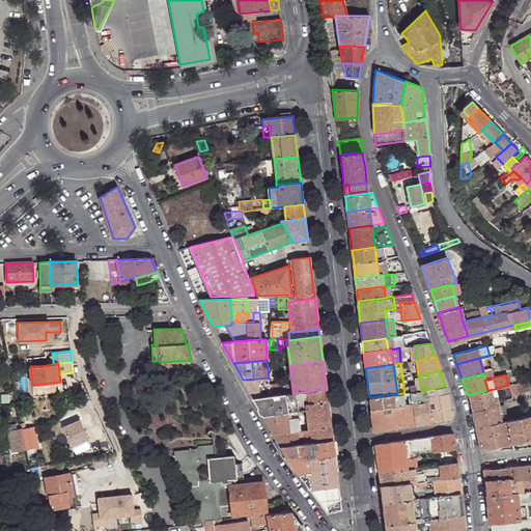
[(414,387),(415,392),(421,391),(419,376),(416,375),(416,383),(416,384),(411,384),(411,387),(414,387)]
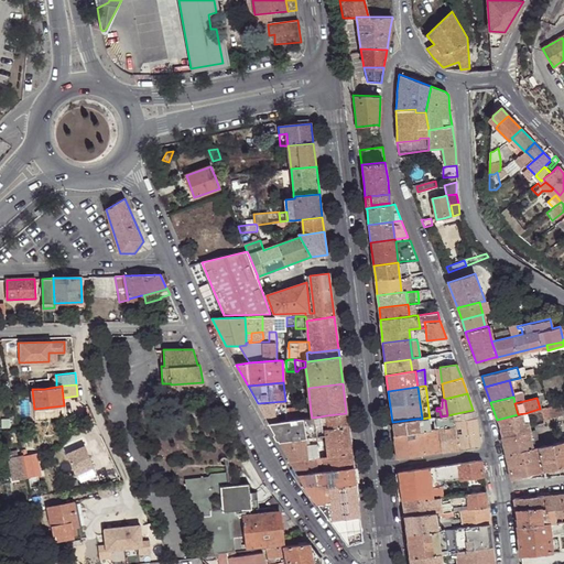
[(549,399),(538,401),(540,409),(550,407),(549,399)]
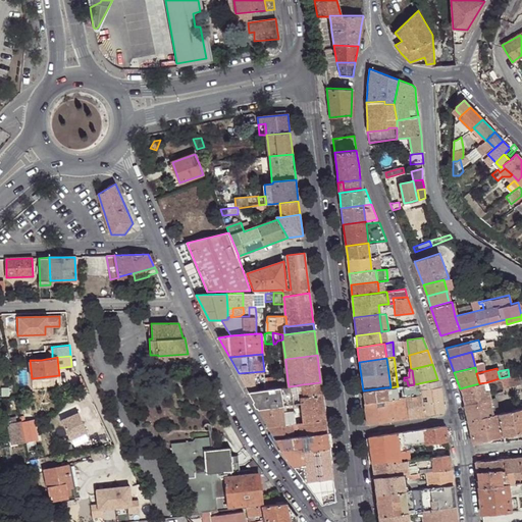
[(265,389),(264,378),(264,371),(239,373),(249,392),(265,389)]
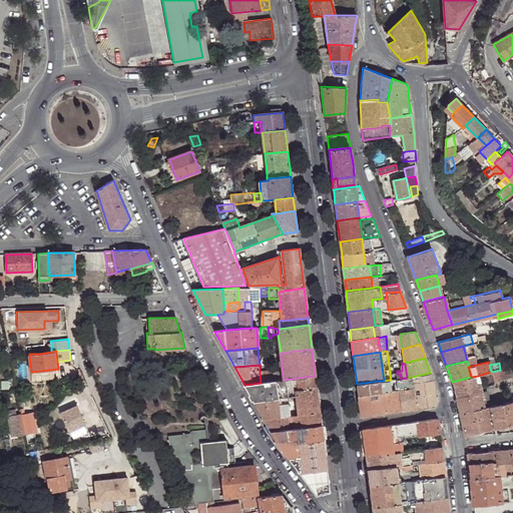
[(491,372),(490,372),(493,382),(510,378),(508,368),(500,370),(491,372)]
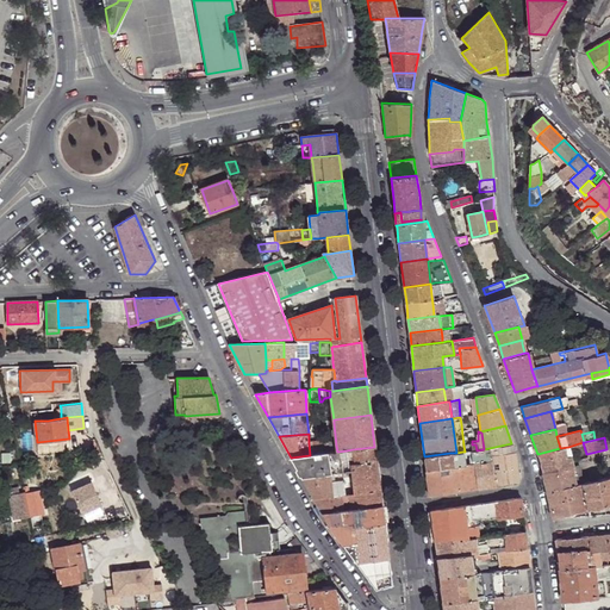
[(330,440),(309,442),(310,455),(337,452),(336,446),(331,446),(330,440)]
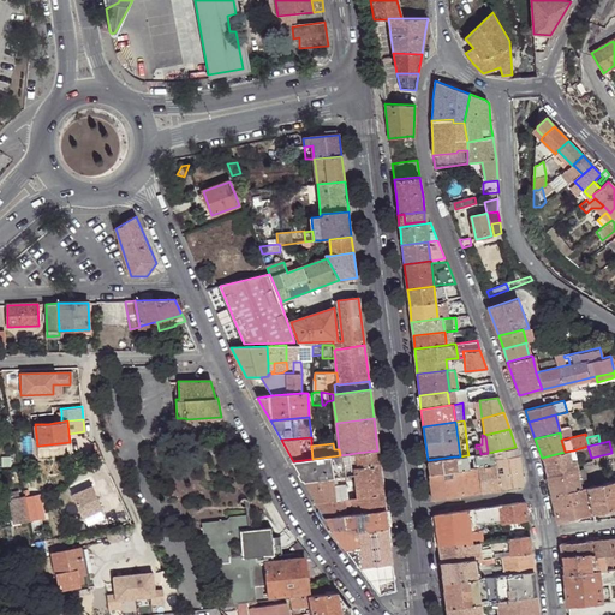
[(475,454),(476,467),(495,465),(495,459),(519,455),(519,454),(515,447),(488,453),(481,454),(475,454)]
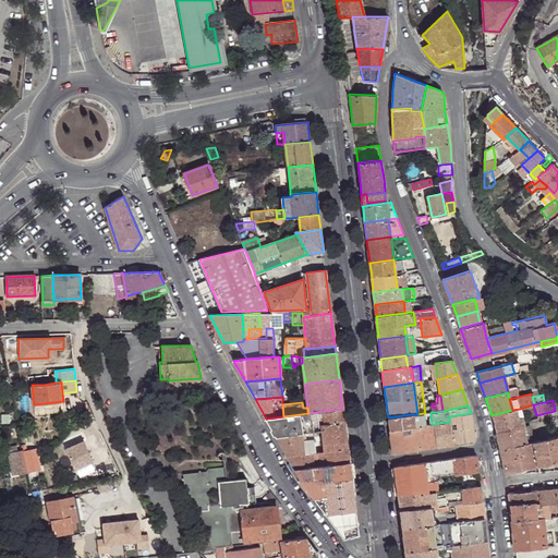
[(344,422),(342,409),(323,411),(324,425),(344,422)]
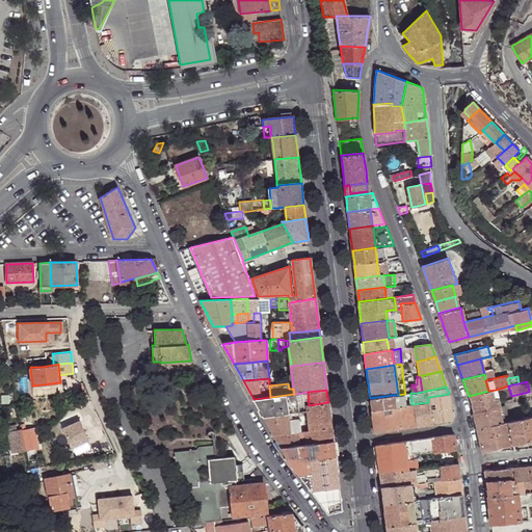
[(488,391),(469,396),(473,413),(498,406),(499,405),(499,403),(496,390),(488,391)]
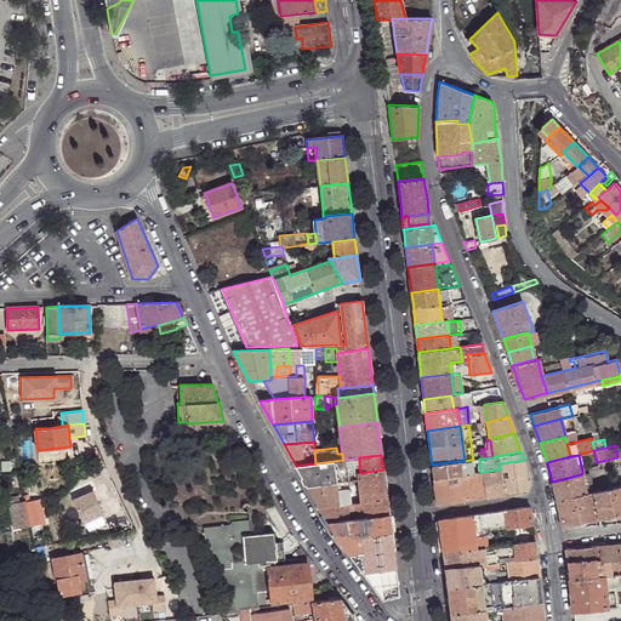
[(315,463),(296,466),(307,485),(348,480),(355,479),(354,473),(353,459),(343,460),(315,463)]
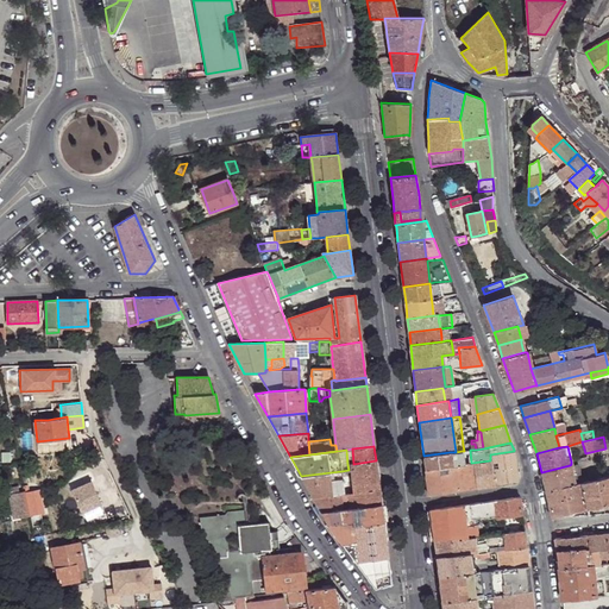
[(450,452),(452,465),(464,463),(462,451),(456,452),(450,452)]
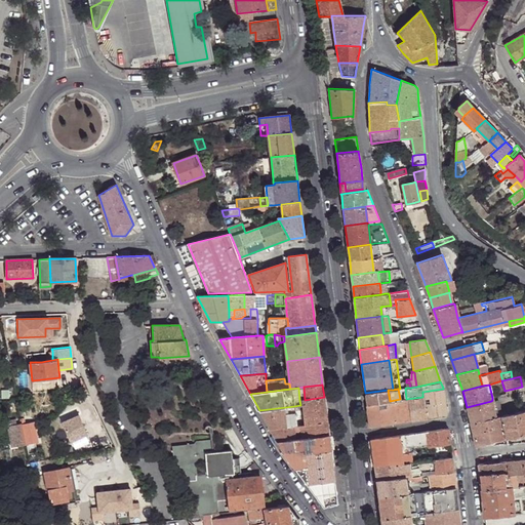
[(422,397),(427,418),(446,415),(443,389),(422,392),(422,397)]
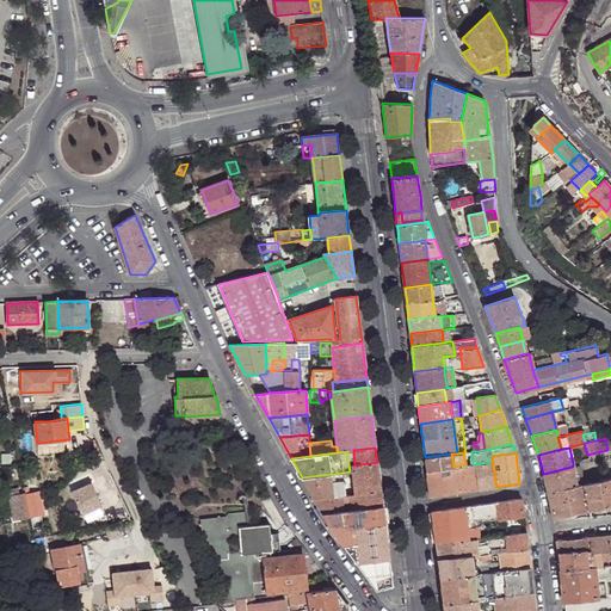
[(425,457),(426,470),(454,467),(451,454),(425,457)]
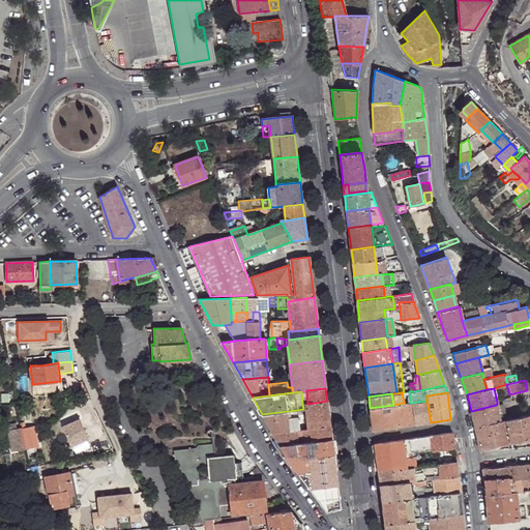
[(330,425),(327,401),(307,404),(302,404),(303,409),(304,409),(306,429),(330,425)]
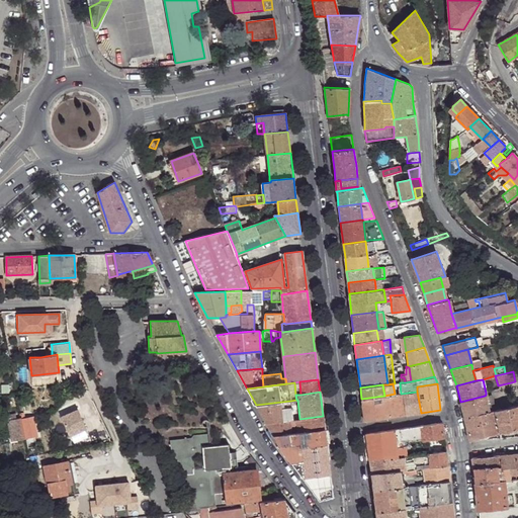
[(401,394),(405,415),(421,413),(417,392),(401,394)]
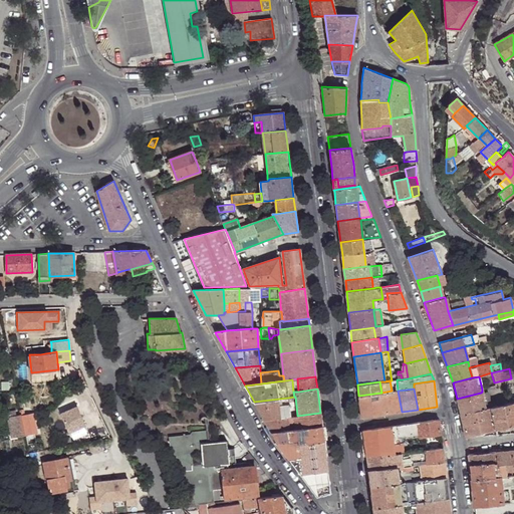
[(384,414),(402,412),(398,391),(392,391),(381,393),(384,414)]
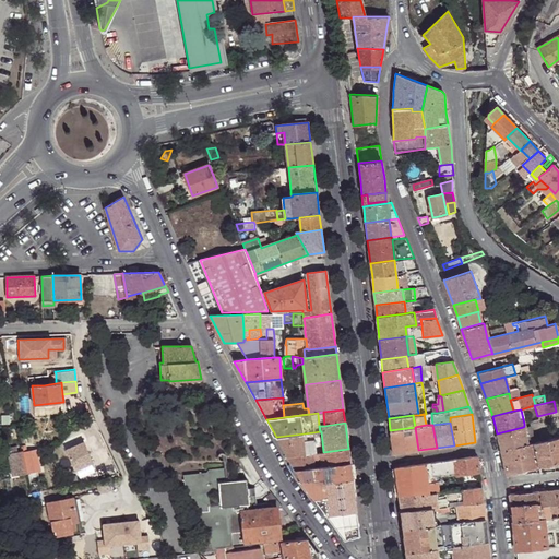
[(523,427),(527,444),(533,443),(530,426),(523,427)]
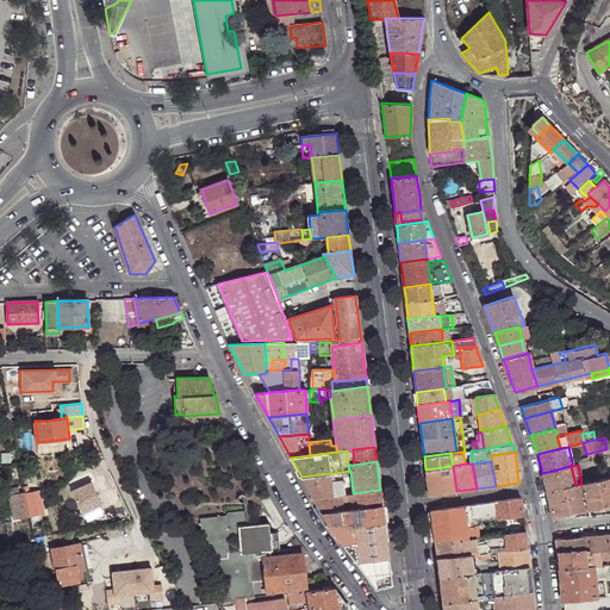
[(429,496),(456,491),(453,466),(425,470),(428,491),(429,496)]
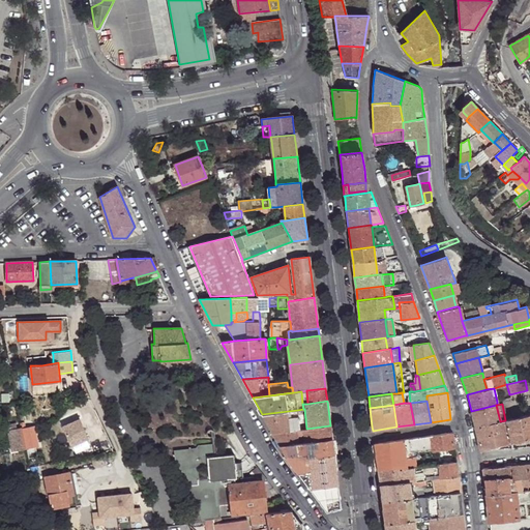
[(496,405),(471,411),(475,429),(500,421),(496,405)]
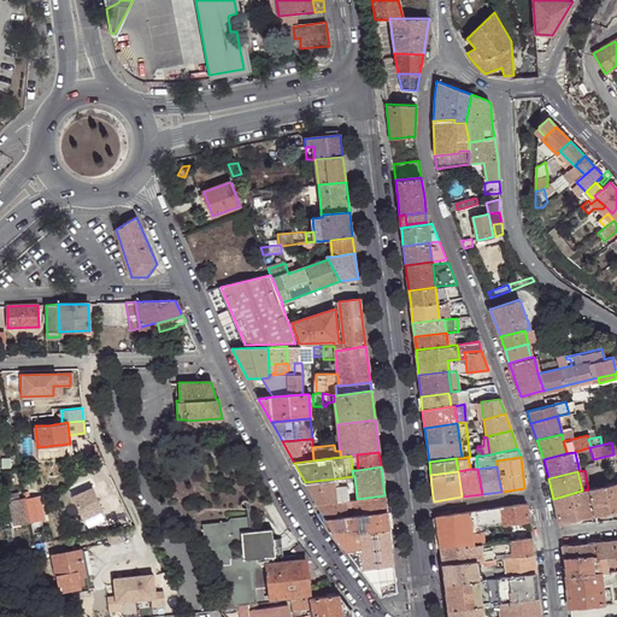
[(346,477),(305,482),(317,504),(342,500),(341,491),(348,489),(346,477)]
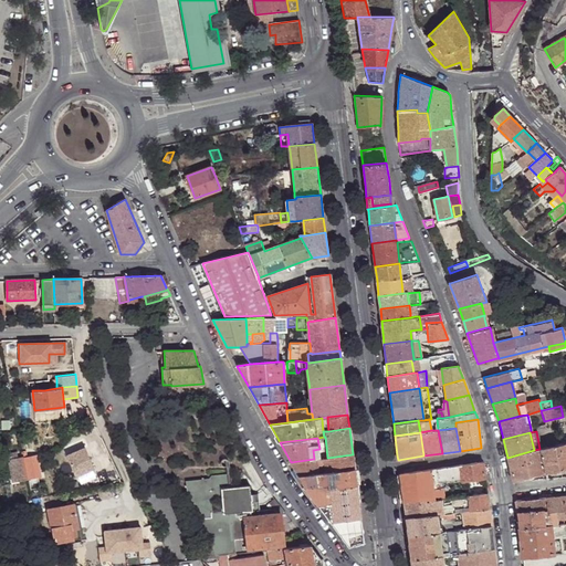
[(565,442),(540,449),(545,473),(559,470),(565,468),(565,442)]
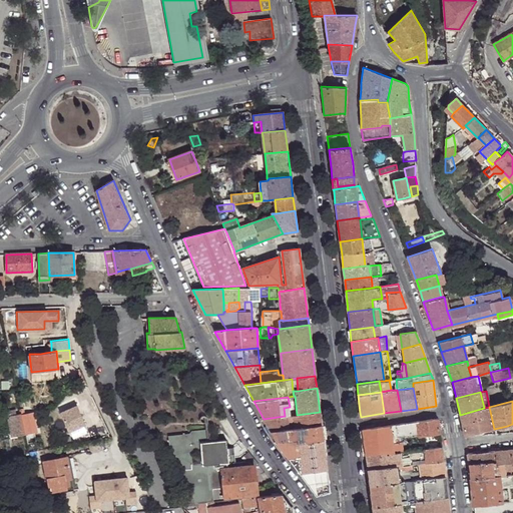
[(484,408),(460,415),(464,436),(494,429),(489,407),(484,408)]
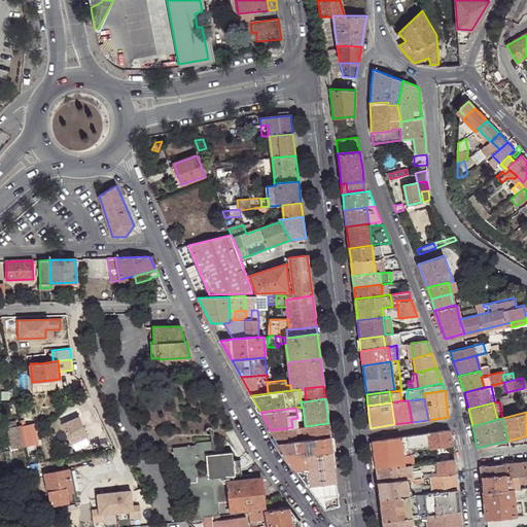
[(36,423),(23,426),(27,446),(36,444),(39,443),(36,423)]
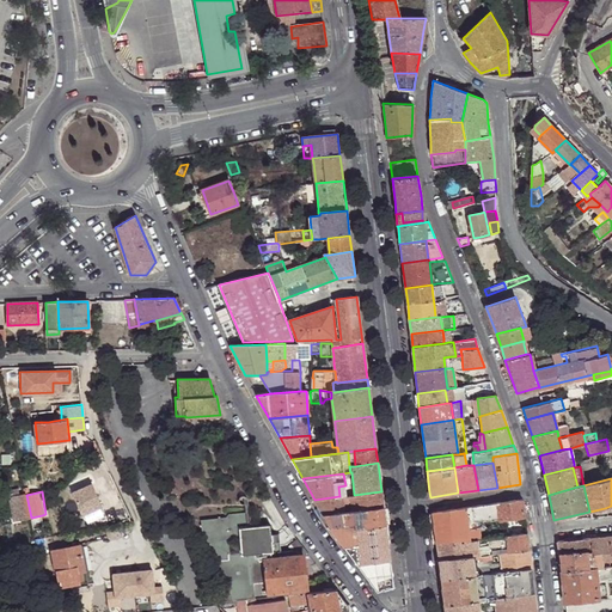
[(384,507),(381,491),(354,495),(350,495),(352,502),(353,512),(384,507)]
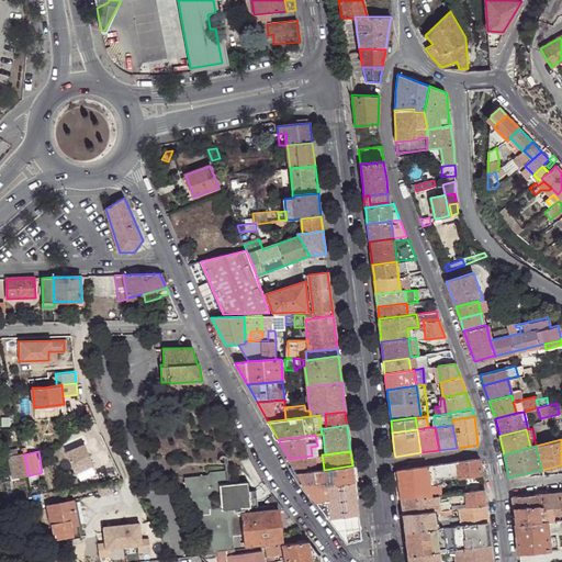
[(27,476),(23,453),(9,457),(13,480),(27,476)]
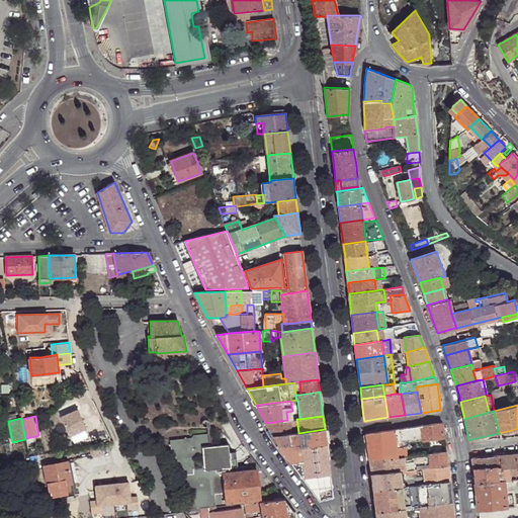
[(287,420),(266,423),(273,435),(291,433),(290,425),(289,420),(287,420)]
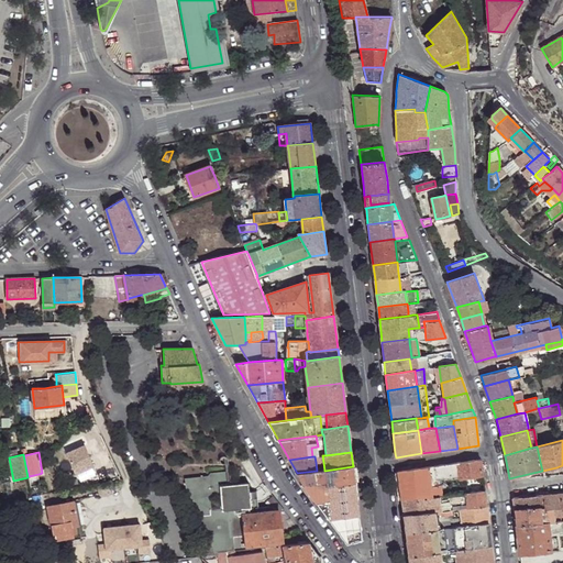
[(457,477),(482,474),(479,459),(455,462),(457,477)]
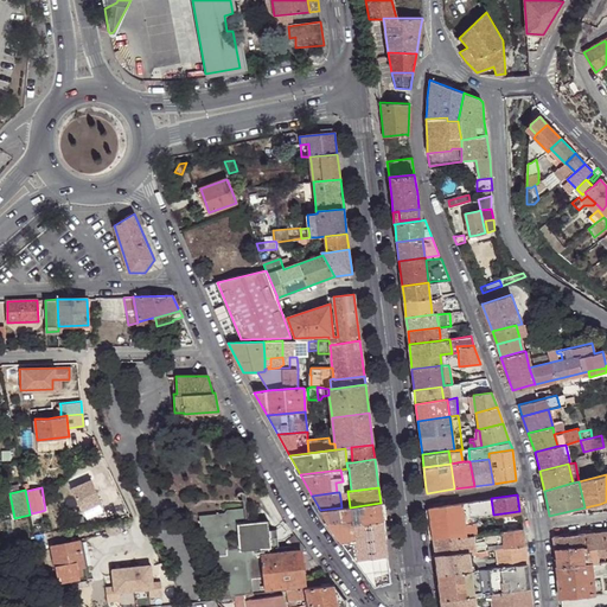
[(491,498),(468,502),(471,518),(493,515),(491,498)]
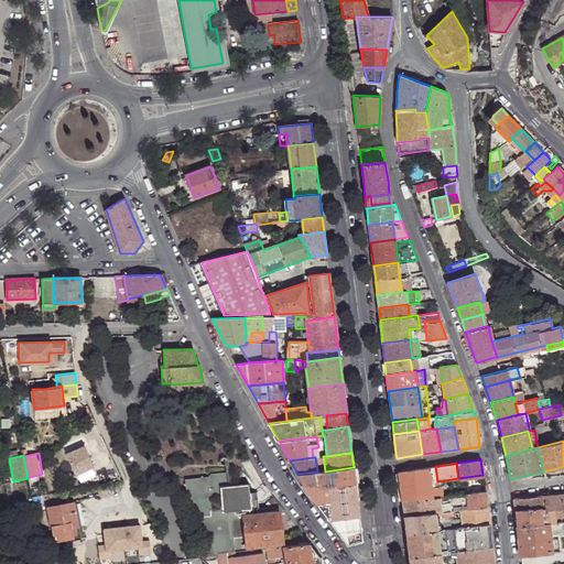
[(435,466),(427,467),(431,486),(437,486),(437,481),(435,466)]
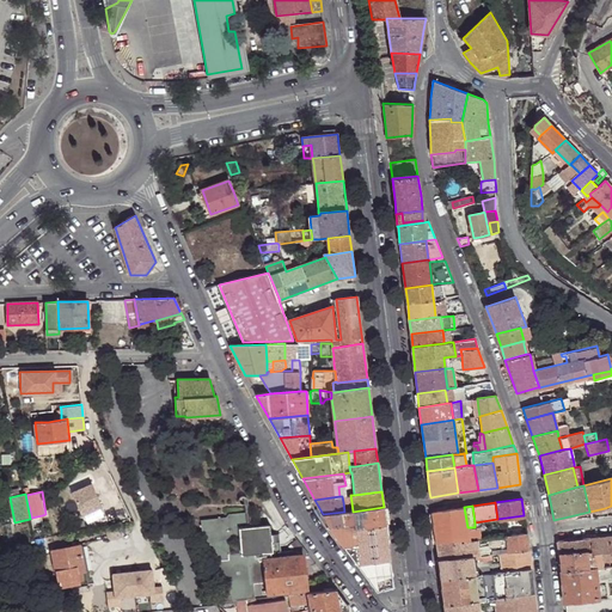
[(385,524),(384,507),(353,512),(344,512),(323,514),(329,526),(356,522),(357,527),(385,524)]
